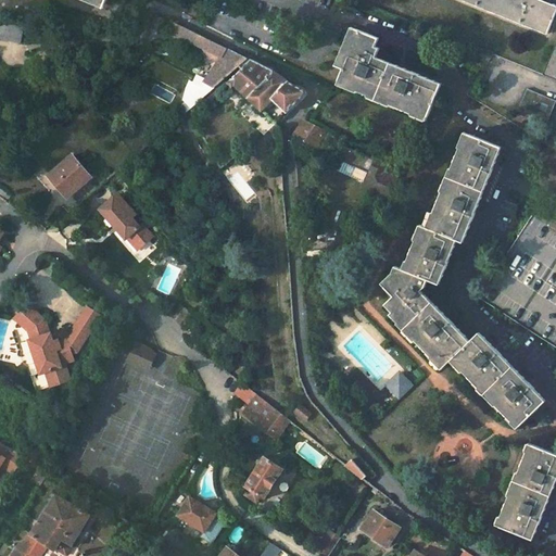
[(555,3),(545,0),(467,0),(547,33),(555,11),(555,3)]
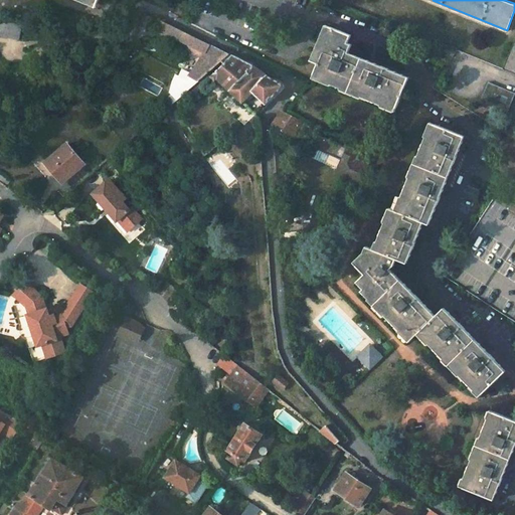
[(158,19),(156,22),(160,24),(158,28),(189,43),(188,45),(190,50),(202,56),(185,78),(182,76),(183,74),(178,71),(178,73),(174,71),(172,73),(176,75),(173,82),(172,96),(173,100),(171,98),(163,105),(166,109),(229,54),(188,34),(158,19)]
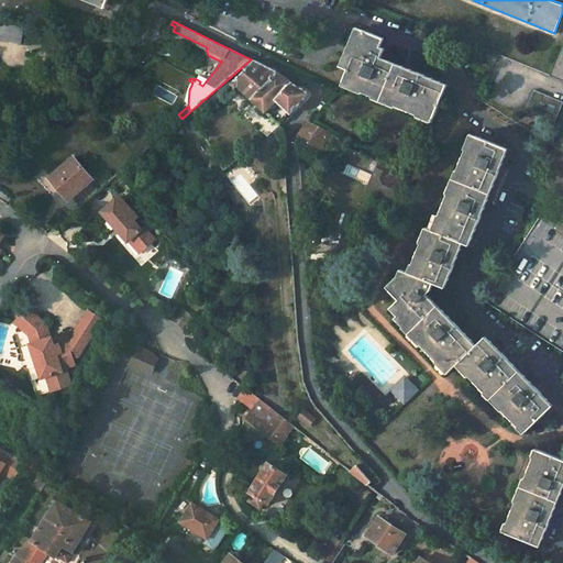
[(385,35),(362,24),(351,47),(346,45),(339,58),(349,64),(343,75),(362,84),(360,88),(372,94),(373,89),(396,100),(394,105),(416,113),(418,110),(432,117),(448,84),(383,54),(387,45),(382,42),(385,35)]
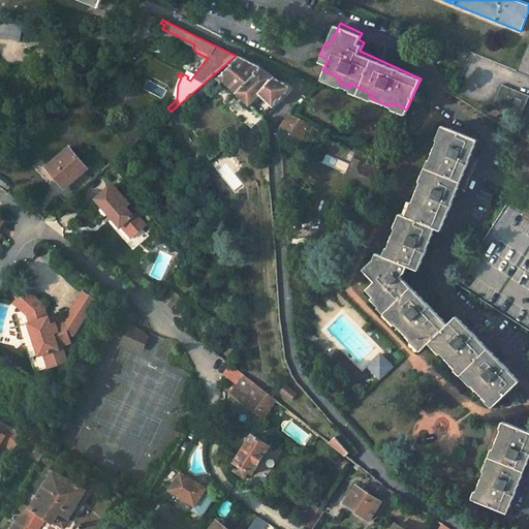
[(8,25),(5,39),(17,41),(20,28),(8,25)]
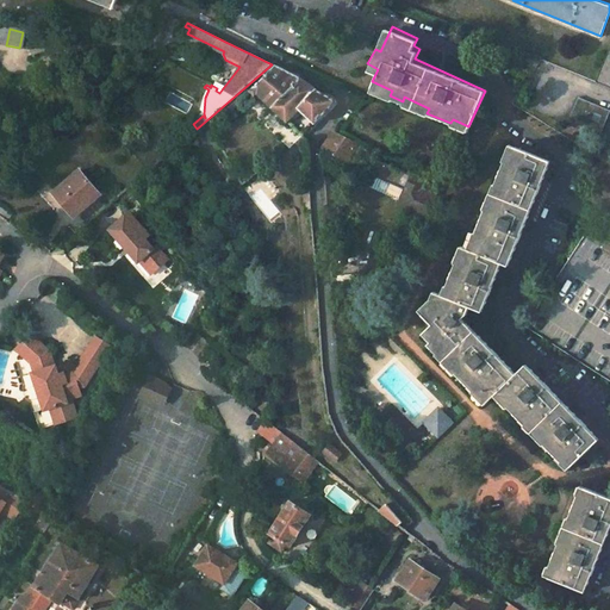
[(609,88),(609,87),(609,47),(596,82),(609,88)]
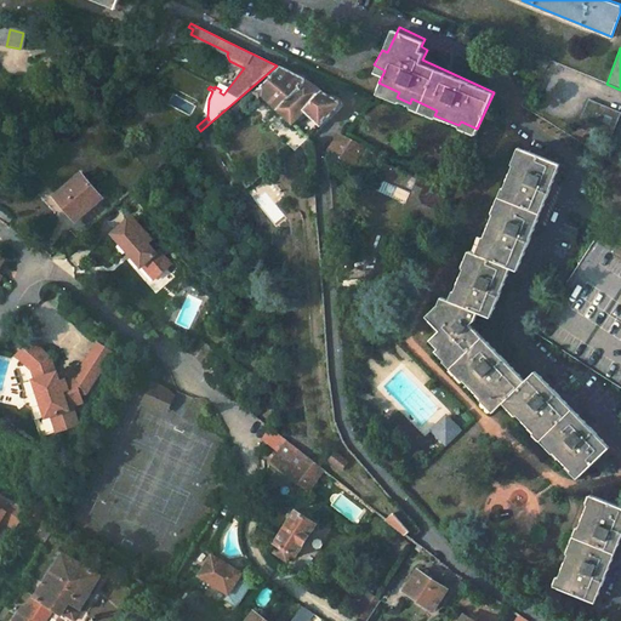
[(550,61),(535,55),(528,70),(540,75),(550,61)]
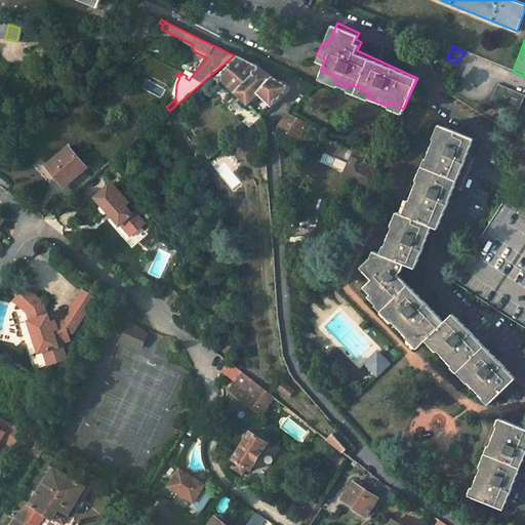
[(236,57),(211,81),(216,85),(218,82),(246,106),(256,94),(272,77),(268,75),(256,67),(236,57)]
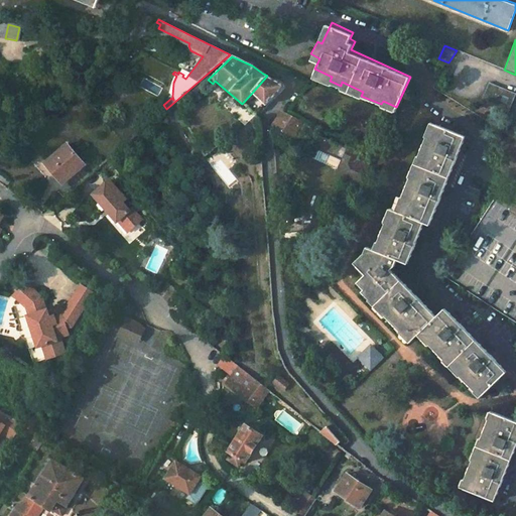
[(252,93),(265,106),(283,86),(267,76),(252,93)]
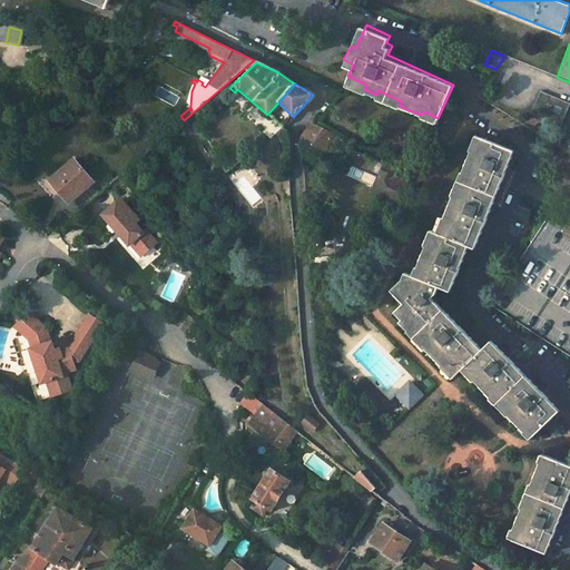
[(301,139),(324,153),(325,150),(328,153),(341,134),(336,131),(337,130),(332,128),(315,119),(301,139)]
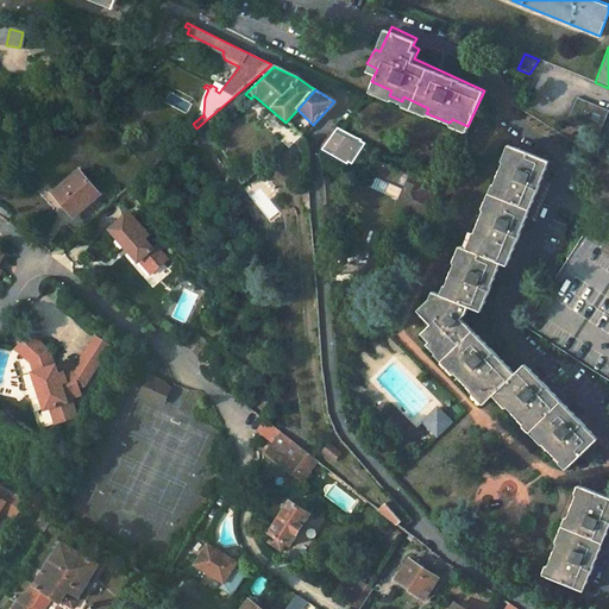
[(509,267),(553,163),(519,148),(512,164),(508,163),(498,186),(502,187),(491,212),(488,211),(478,234),(482,236),(475,251),(469,248),(462,265),(458,263),(449,287),(452,288),(449,296),(440,294),(438,302),(425,314),(434,324),(425,333),(432,341),(428,345),(438,355),(441,351),(459,369),(456,372),(473,389),(476,387),(489,400),(497,389),(510,402),(508,405),(526,422),(528,420),(547,438),(544,441),(562,459),(565,457),(572,464),(598,437),(526,363),(516,372),(462,319),(465,315),(469,306),(482,311),(502,263),(509,267)]
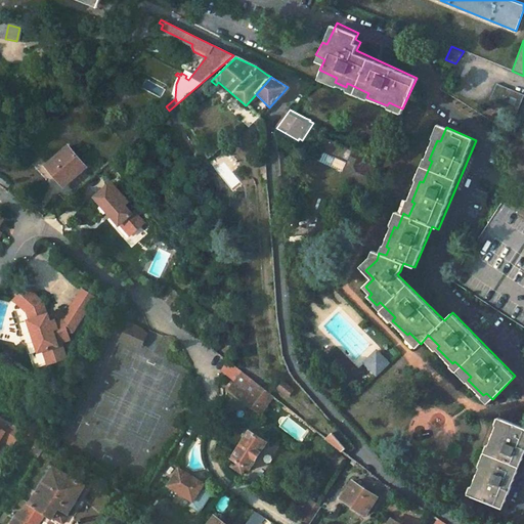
[(362,155),(314,135),(310,146),(346,161),(344,166),(346,170),(343,177),(349,180),(352,179),(358,181),(360,184),(363,185),(368,178),(372,166),(359,161),(362,155)]
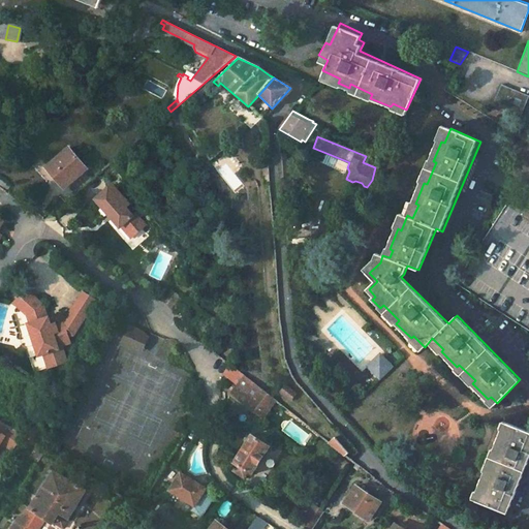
[(86,172),(68,150),(47,167),(54,177),(56,175),(65,187),(86,172)]
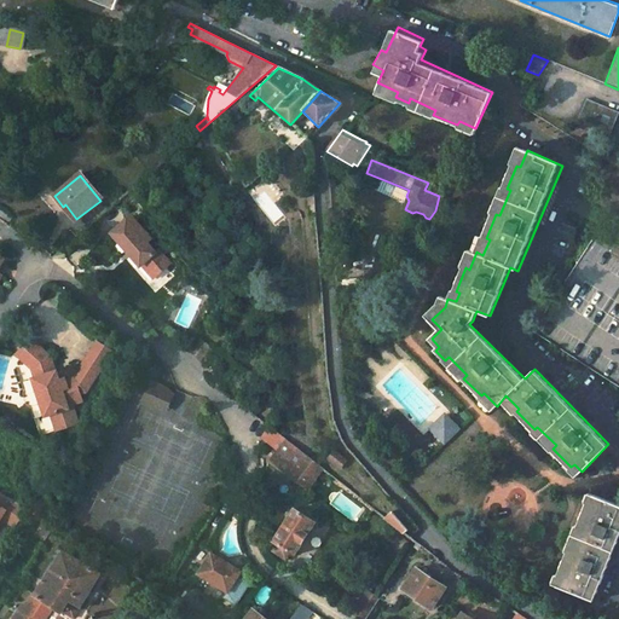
[(329,206),(337,206),(336,180),(327,181),(327,187),(329,206)]
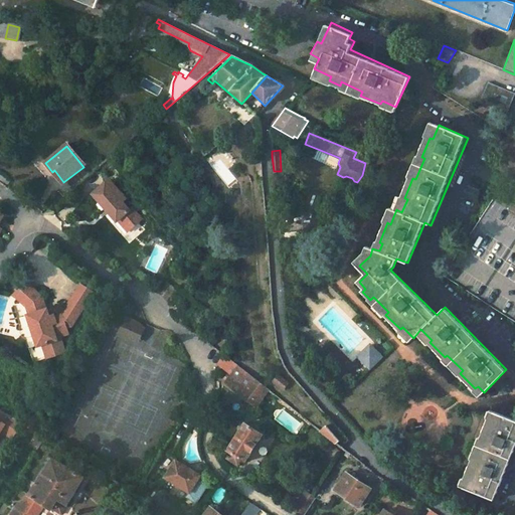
[(108,178),(92,192),(104,206),(107,204),(110,208),(107,210),(115,219),(116,217),(120,215),(130,226),(139,218),(129,206),(127,207),(121,200),(125,197),(108,178)]
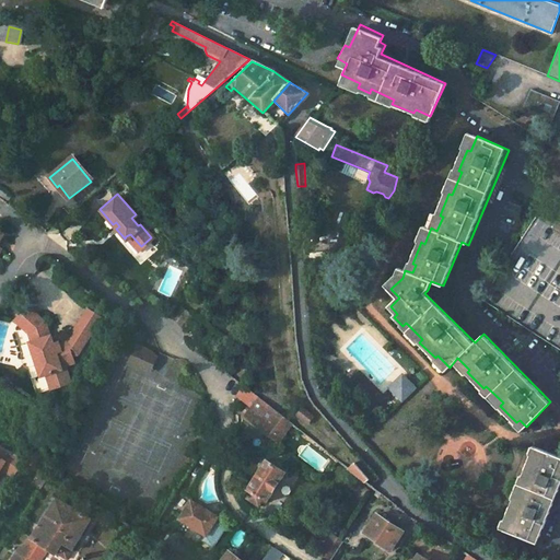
[(559,231),(537,217),(483,299),(559,349),(559,231)]
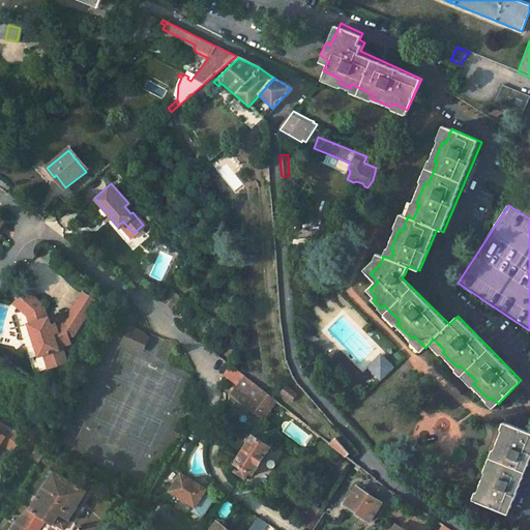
[(123,222),(119,224),(130,236),(134,233),(123,222)]
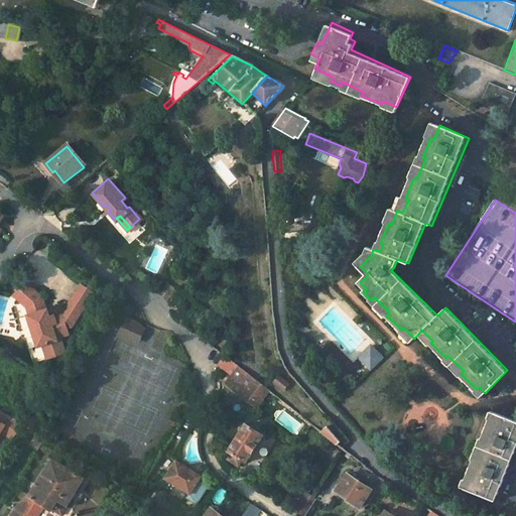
[(25,281),(23,283),(33,291),(34,289),(25,281)]
